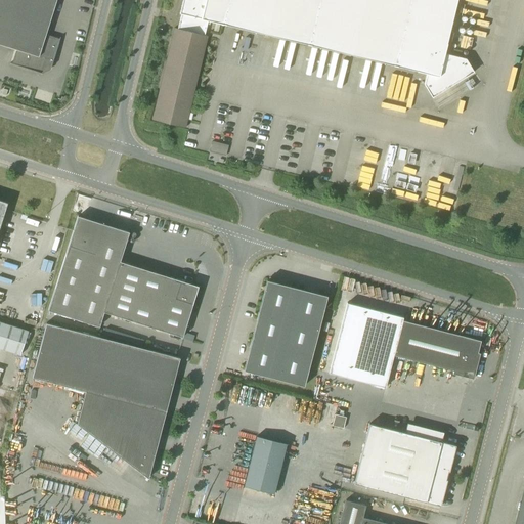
[(0,0),(0,45),(19,51),(15,64),(10,63),(9,64),(41,74),(50,69),(60,38),(59,37),(57,43),(44,39),(56,0),(0,0)]
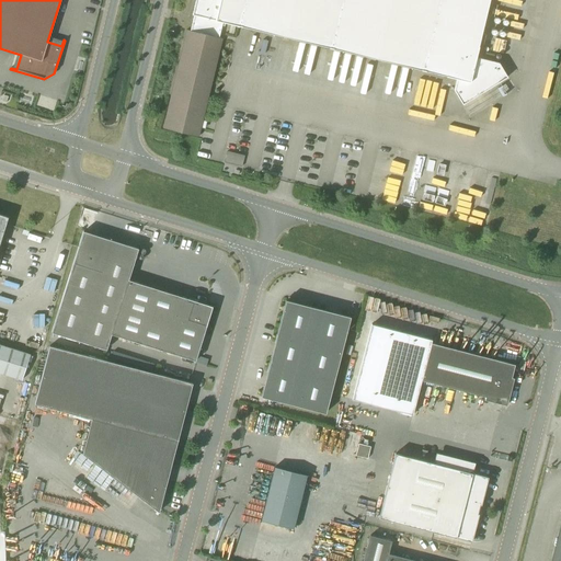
[(476,57),(489,0),(195,0),(192,15),(194,15),(190,31),(186,30),(162,128),(198,137),(222,38),(218,38),(222,23),(456,79),(454,91),(462,104),(507,77),(499,64),(476,57)]
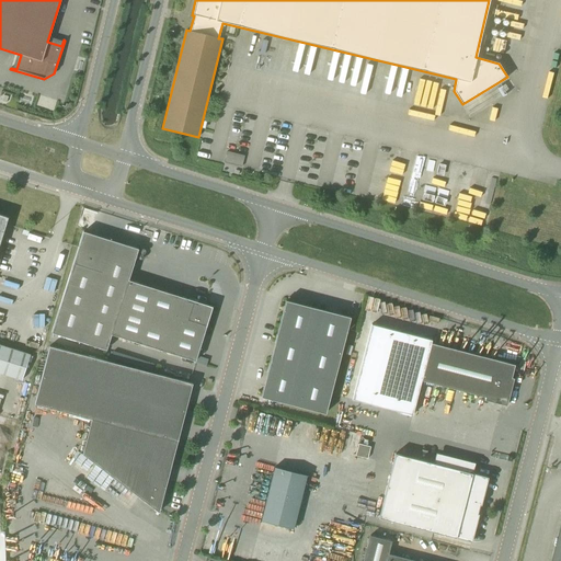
[(513,96),(499,104),(502,110),(516,102),(513,96)]
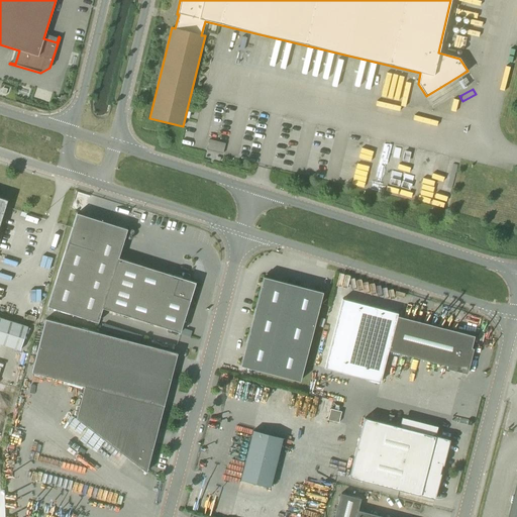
[(180,333),(191,300),(189,300),(194,284),(179,279),(179,278),(118,257),(127,229),(77,213),(47,306),(97,322),(102,308),(180,333)]
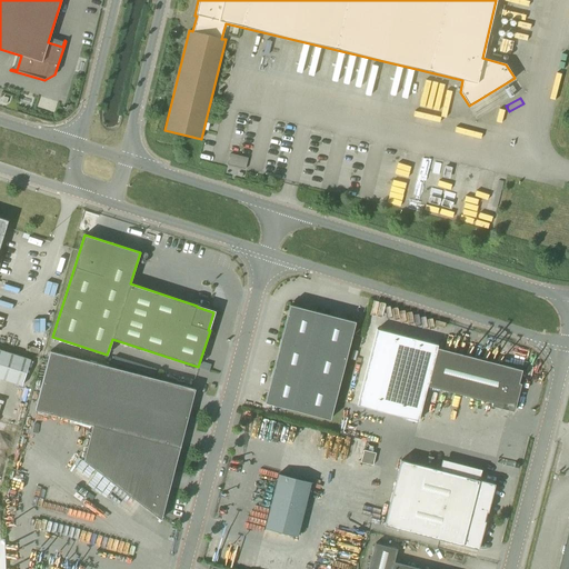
[(330,419),(355,321),(290,305),(265,402),(330,419)]
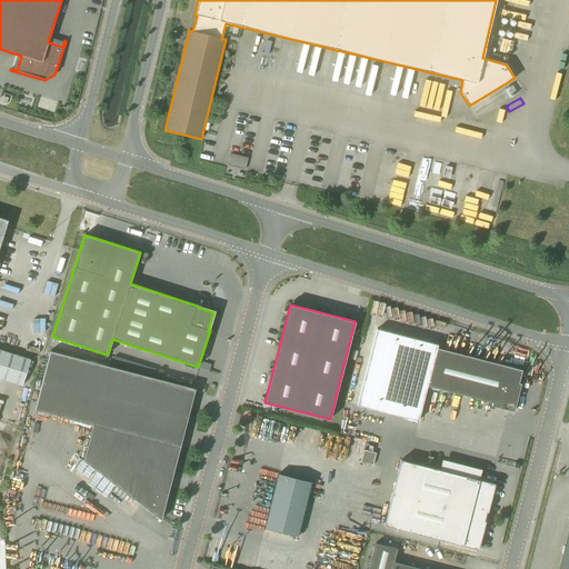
[(513,411),(521,383),(519,383),(522,370),(437,348),(427,386),(492,402),(491,406),(513,411)]
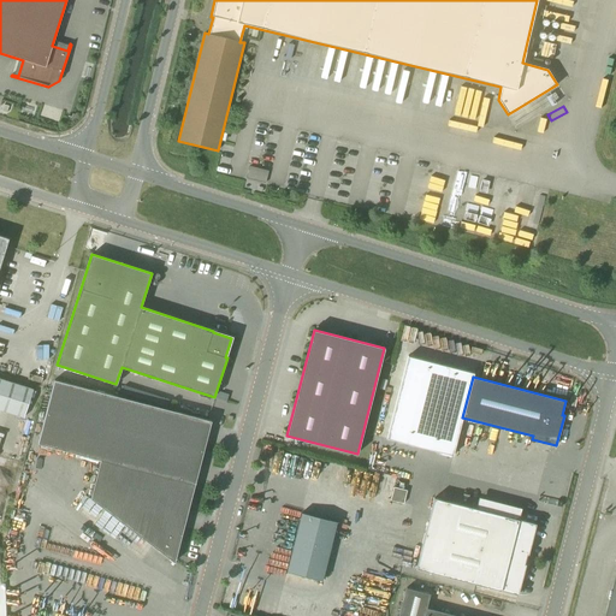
[(0,379),(0,409),(29,419),(37,391),(0,379)]
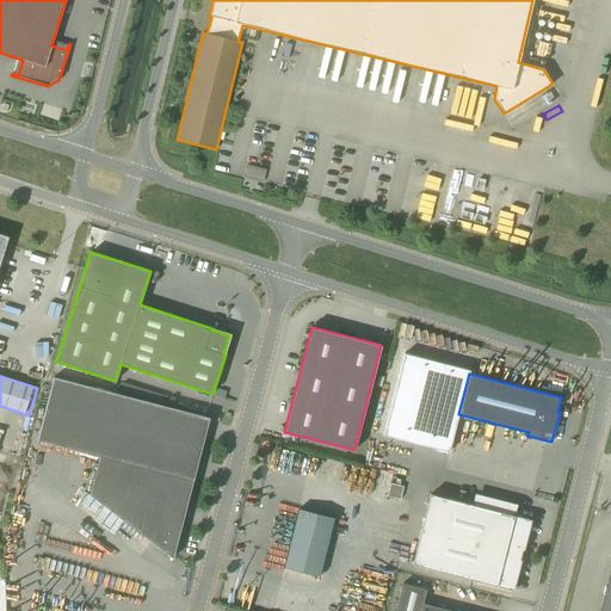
[(173,559),(192,481),(209,418),(54,378),(37,440),(99,456),(90,495),(173,559)]
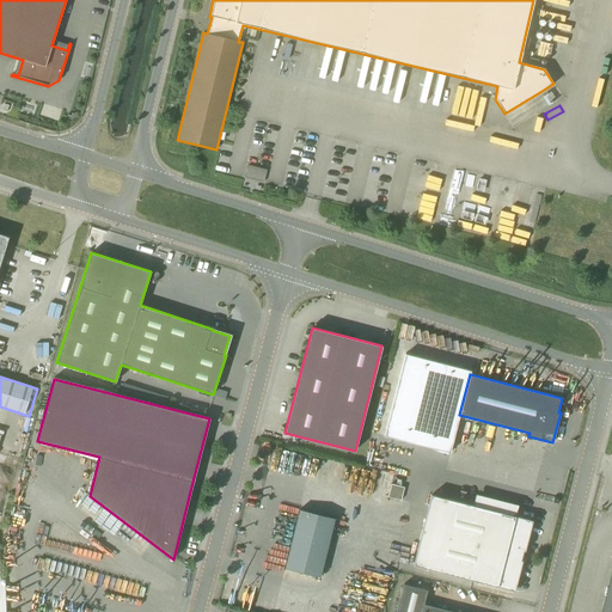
[(401,435),(379,433),(377,463),(387,464),(387,460),(403,461),(404,448),(399,448),(401,435)]
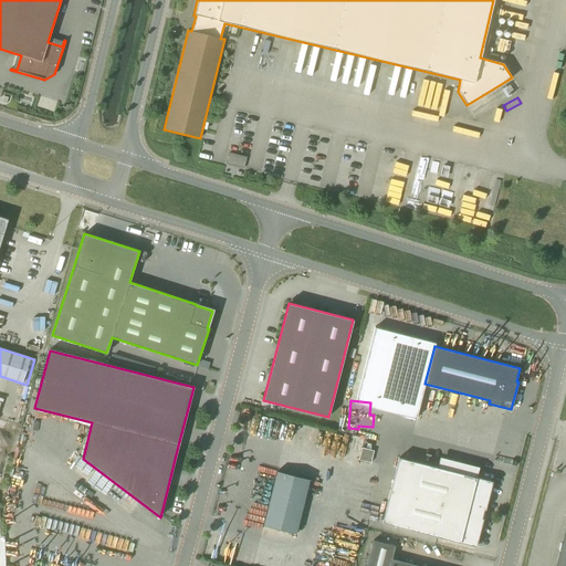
[(370,463),(374,451),(362,448),(358,460),(370,463)]
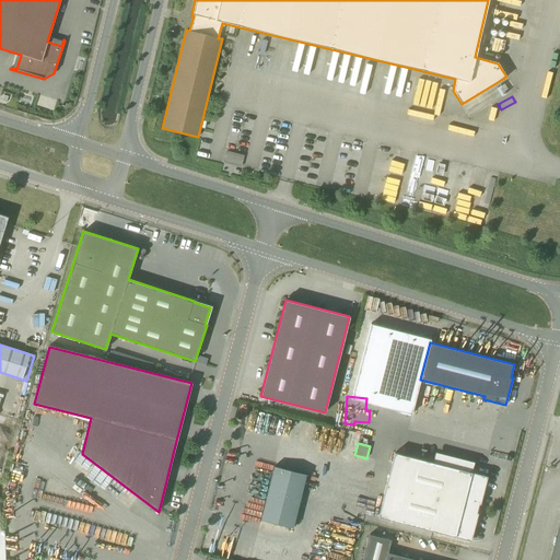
[(471,473),(395,453),(378,517),(455,537),(470,541),(487,476),(471,473)]
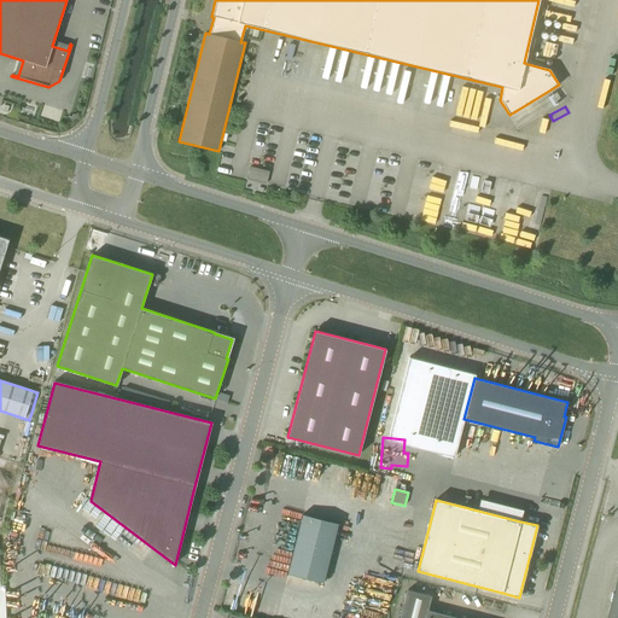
[(322,583),(338,524),(302,516),(287,573),(322,583)]
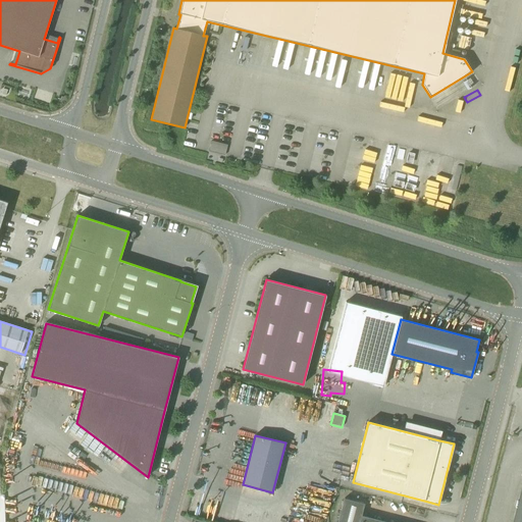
[(337,521),(388,521),(361,515),(364,503),(344,498),(337,521)]
